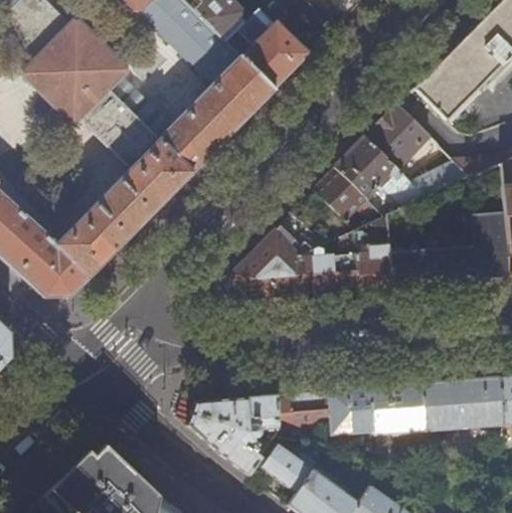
[(226,41),(187,2),(185,0),(121,0),(134,12),(140,12),(212,82),(160,137),(110,88),(128,69),(127,65),(78,18),(74,18),(70,21),(48,0),(18,0),(9,9),(34,58),(23,69),(23,72),(24,72),(72,122),(76,121),(80,117),(131,166),(55,242),(0,192),(0,253),(3,258),(45,295),(71,294),(275,88),(226,41)]
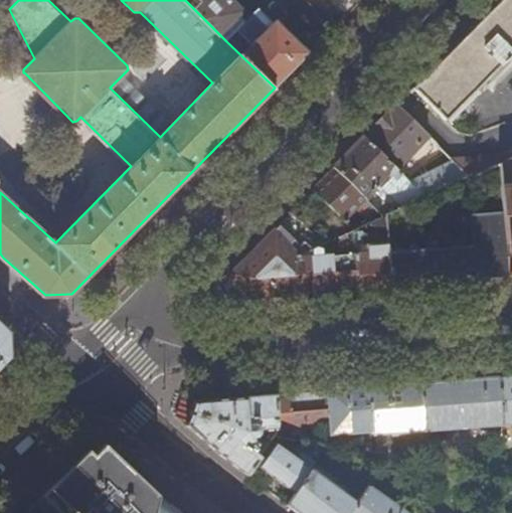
[(238,6),(231,0),(189,0),(187,2),(226,41),(249,17),(238,6)]
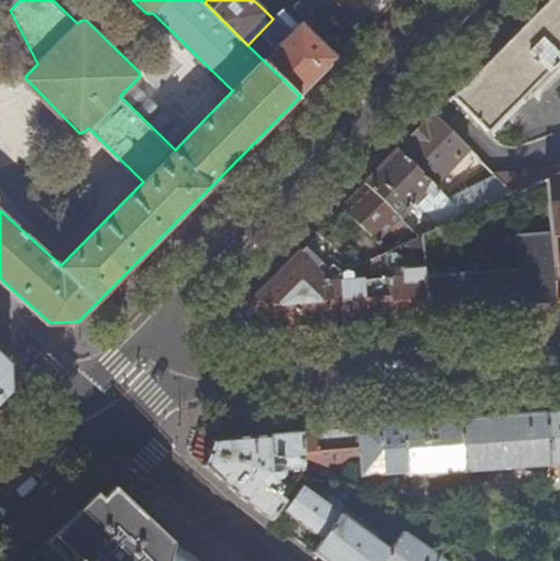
[(362,0),(380,15),(394,0),(362,0)]
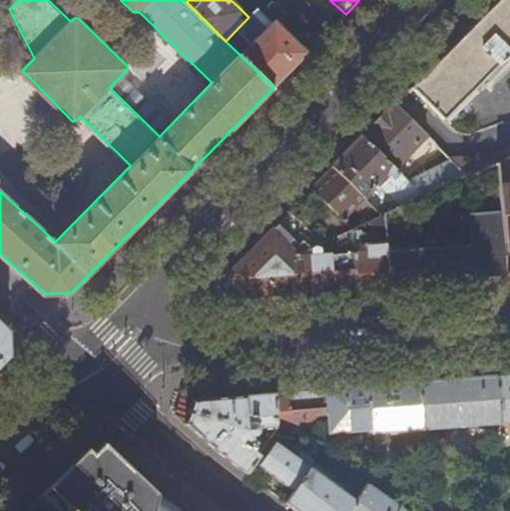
[(477,86),(509,52),(509,0),(499,0),(457,44),(414,87),(446,117),(448,116),(452,119),(481,90),(477,86)]
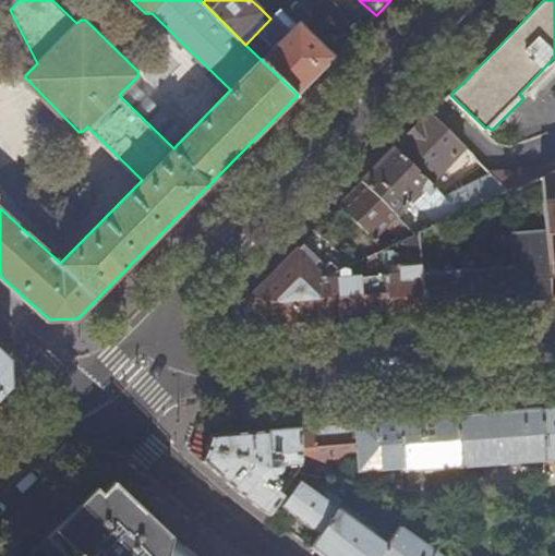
[(336,57),(299,23),(297,26),(280,10),(270,19),(245,45),(298,95),(318,74),(336,57)]
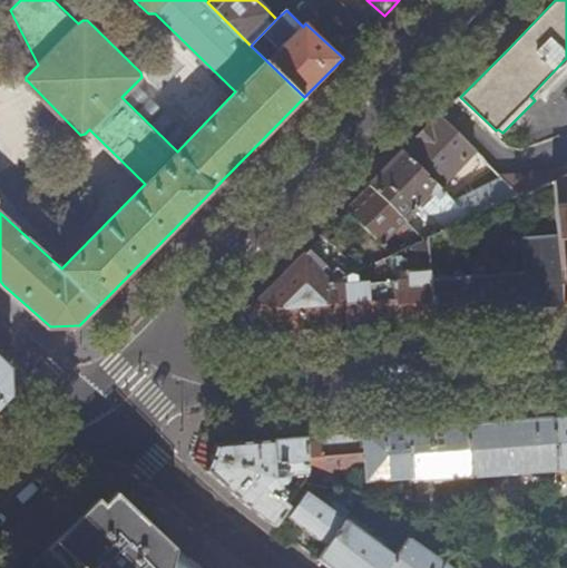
[(477,149),(442,115),(407,150),(441,186),(477,149)]
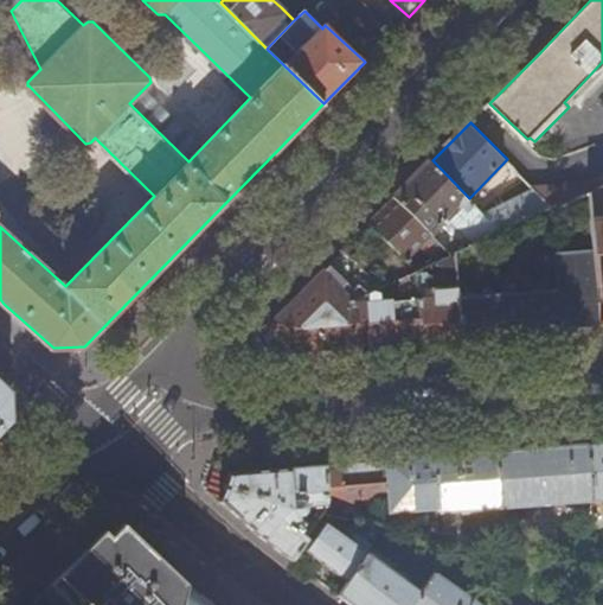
[(486,214),(469,198),(432,160),(372,223),(408,258),(423,242),(441,260),(450,256),(460,252),(502,231),(486,214)]
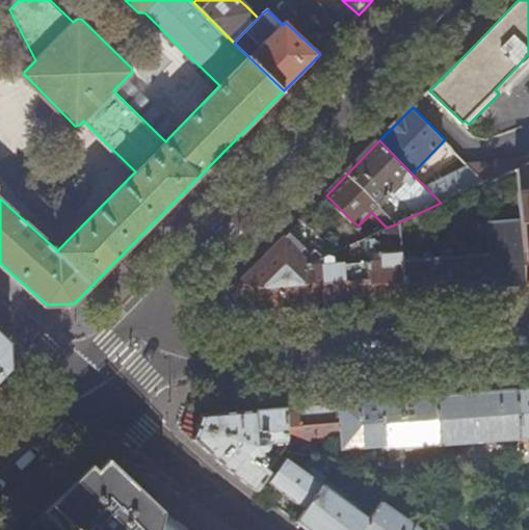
[(528,159),(469,164),(471,166),(486,182),(495,178),(496,180),(520,168),(523,217),(488,219),(491,255),(405,261),(407,293),(468,289),(512,285),(528,284),(528,159)]
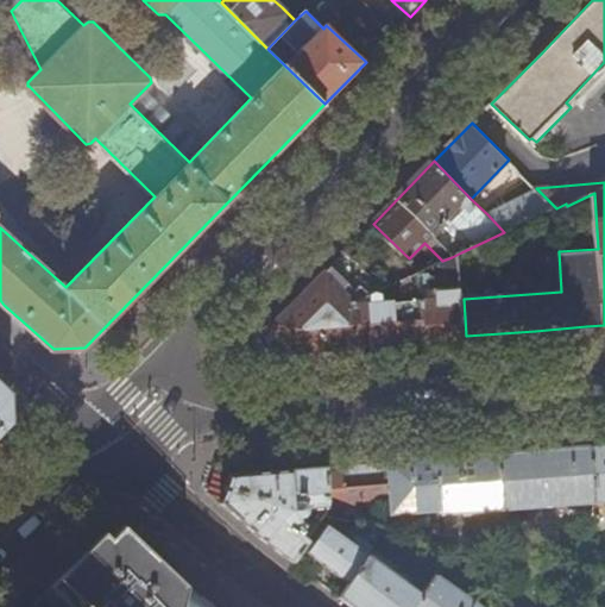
[(504,232),(556,208),(539,191),(487,214),(504,232)]
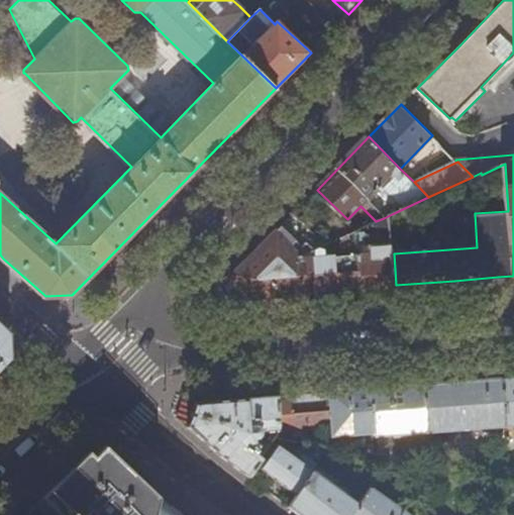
[(329,243),(295,211),(282,225),(304,246),(312,237),(321,246),(329,243)]
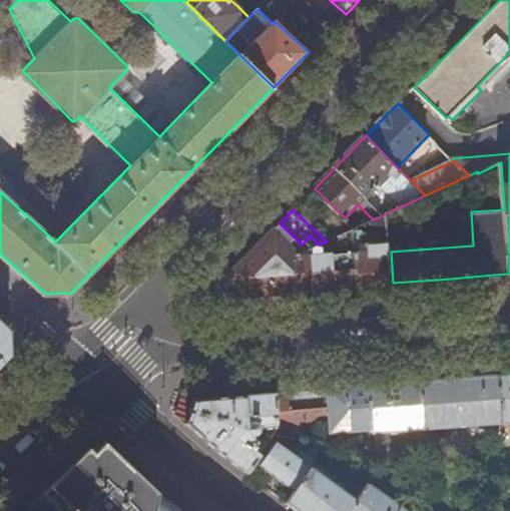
[(393,283),(391,251),(389,212),(381,216),(384,243),(366,244),(366,250),(356,251),(357,286),(389,283),(393,283)]
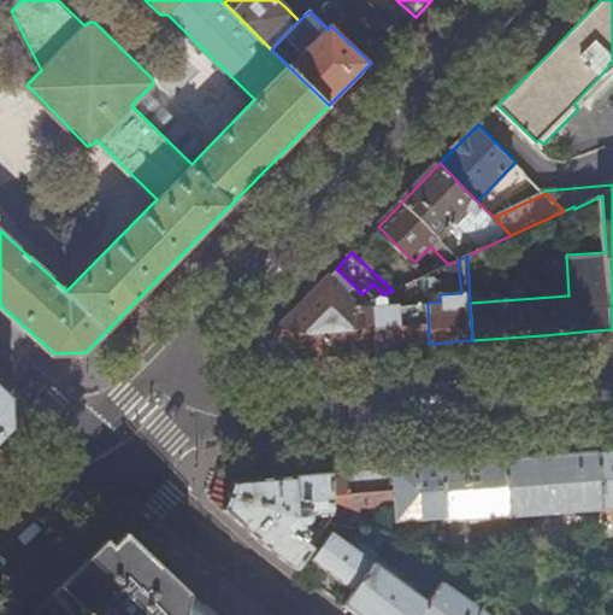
[(361,305),(383,294),(372,283),(363,294),(336,269),(280,327),(293,353),(361,349),(369,349),(361,305)]
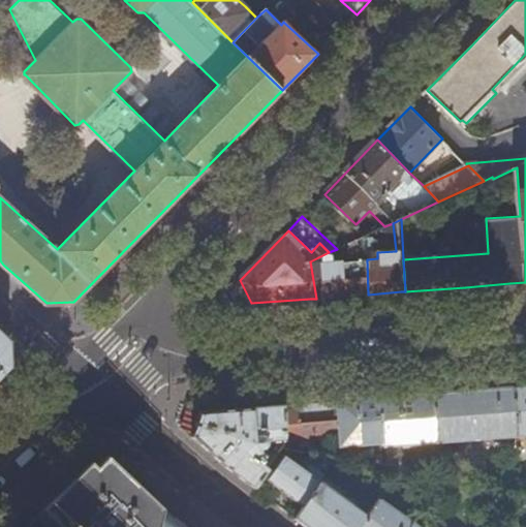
[(367,259),(367,235),(337,249),(329,252),(310,261),(316,299),(326,298),(336,297),(368,295),(367,259)]
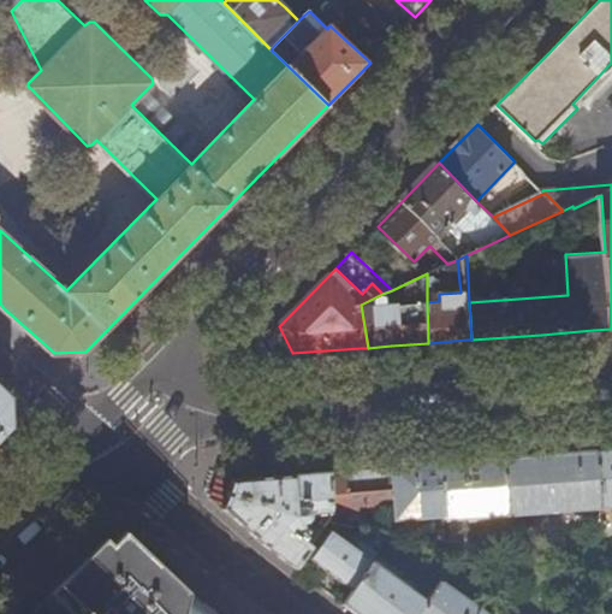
[(0,384),(0,438),(1,438),(13,426),(12,396),(0,384)]
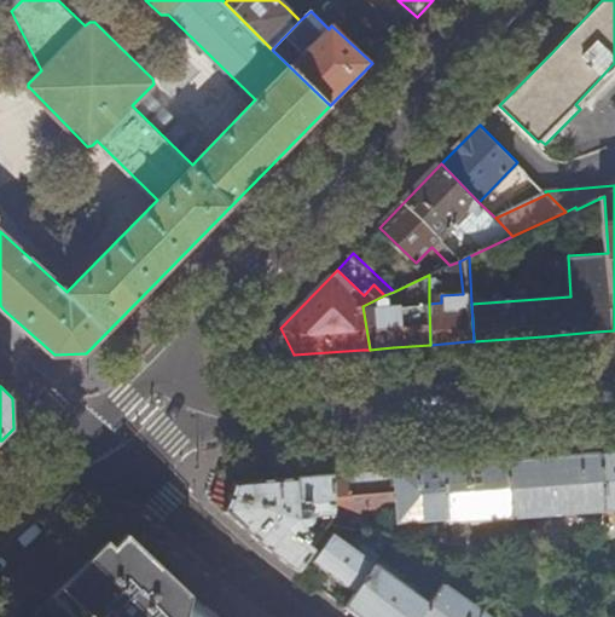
[(614,450),(602,453),(607,509),(614,508),(614,450)]
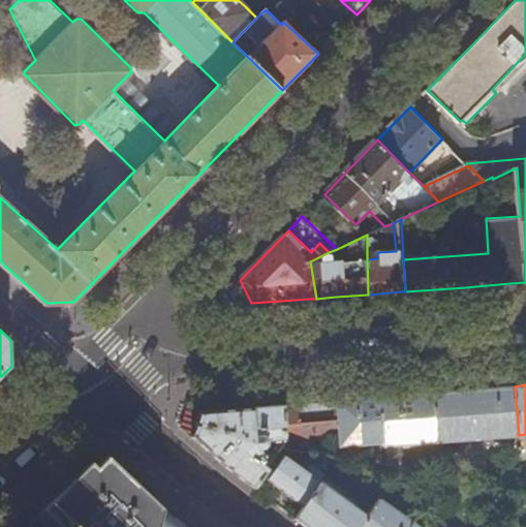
[(519,435),(515,386),(485,389),(434,393),(438,441),(519,435)]
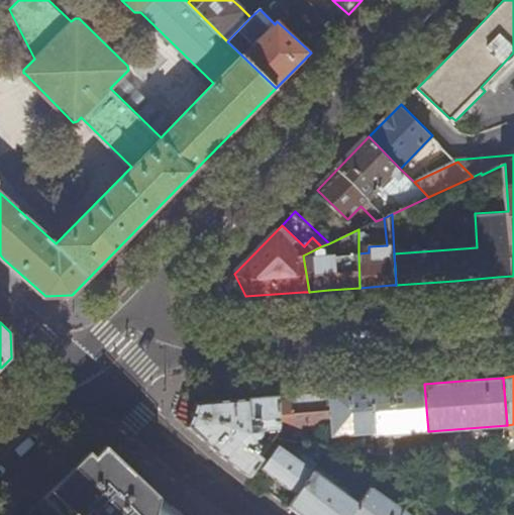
[(428,431),(424,384),(396,386),(372,388),(376,432),(376,435),(428,431)]
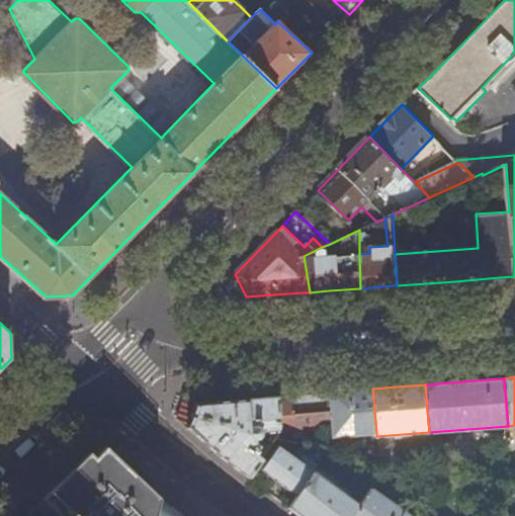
[(376,433),(372,389),(351,391),(330,392),(333,426),(334,436),(376,433)]
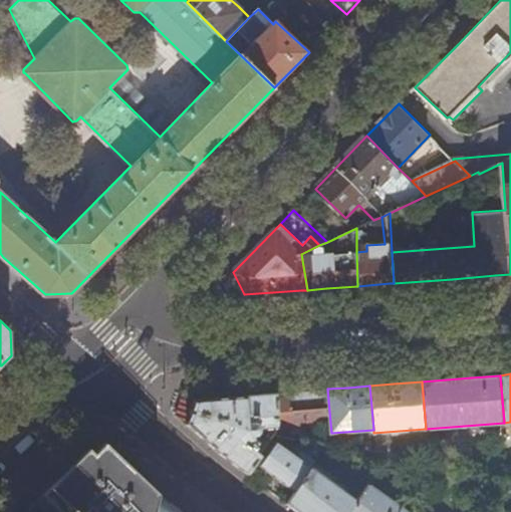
[(330,423),(327,389),(310,390),(275,393),(276,425),(276,426),(330,423)]
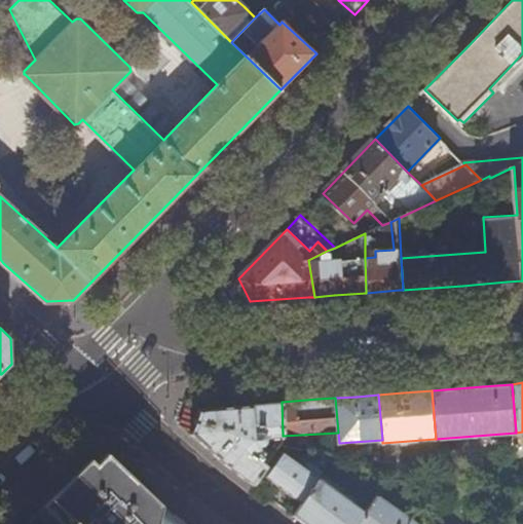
[(283,435),(282,402),(258,404),(200,408),(192,433),(225,463),(254,484),(266,464),(258,457),(262,452),(258,449),(257,447),(257,445),(258,444),(259,443),(261,443),(263,442),(264,440),(264,436),(283,435)]
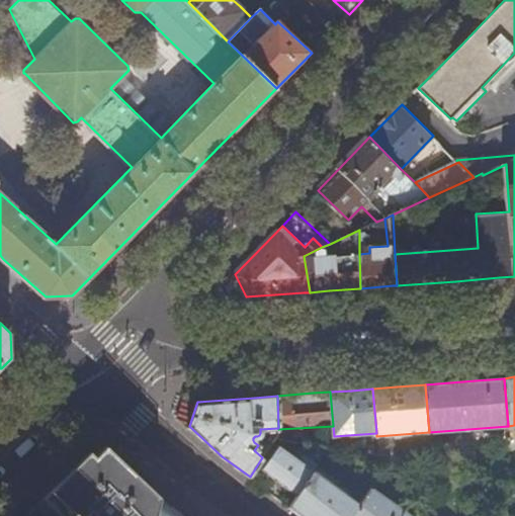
[(315,471),(330,451),(329,451),(307,444),(296,457),(279,444),(262,466),(281,481),(299,494),(315,471)]
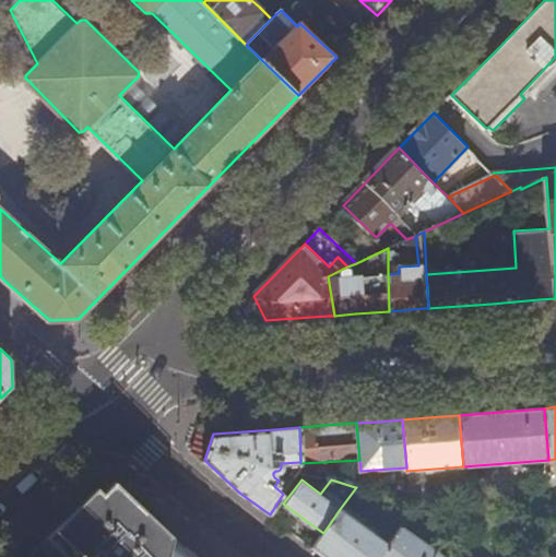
[(167,556),(173,536),(172,535),(139,505),(128,500),(113,496),(95,497),(86,498),(55,530),(79,556),(78,556),(167,556)]
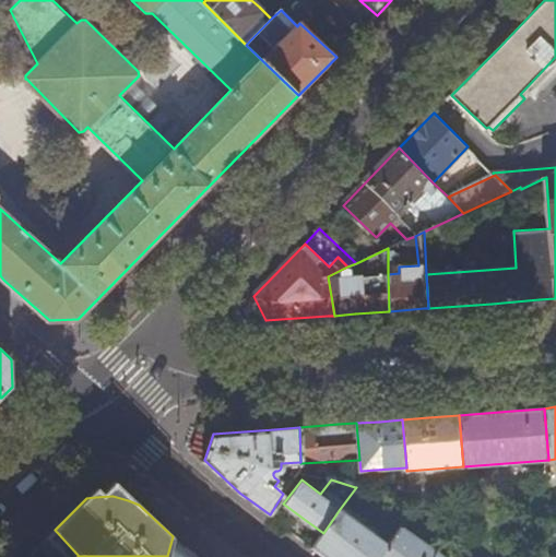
[(380,556),(388,547),(340,509),(323,533),(314,547),(327,556),(380,556)]
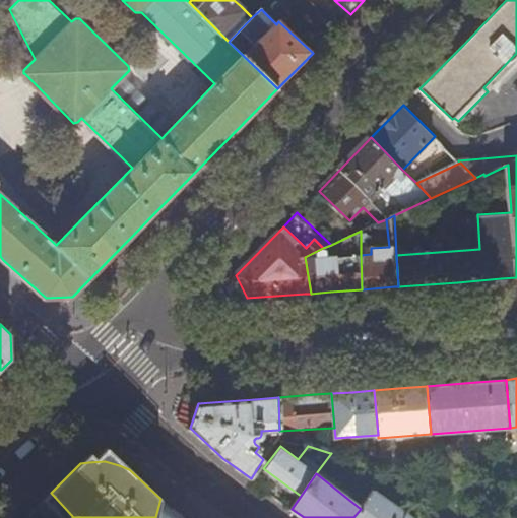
[(414,517),(374,490),(361,509),(353,517),(414,517)]
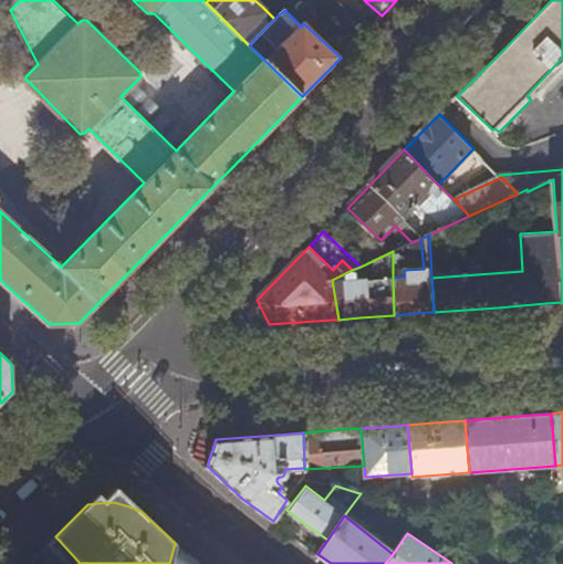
[(204,563),(175,543),(169,563),(204,563)]
